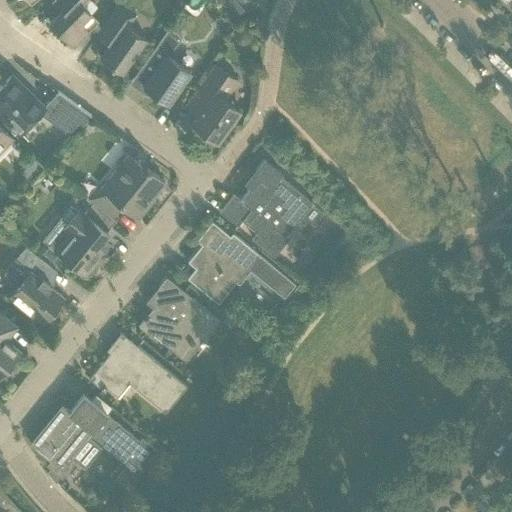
[(51,0),(61,9),(48,22),(73,46),(87,32),(98,21),(90,14),(80,3),(83,0),(51,0)]
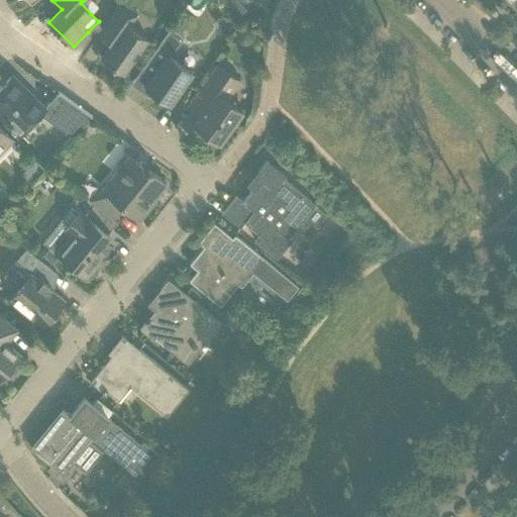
[(100,31),(97,35),(98,36),(109,44),(100,58),(122,74),(134,57),(146,38),(127,25),(136,13),(121,2),(109,19),(100,31)]
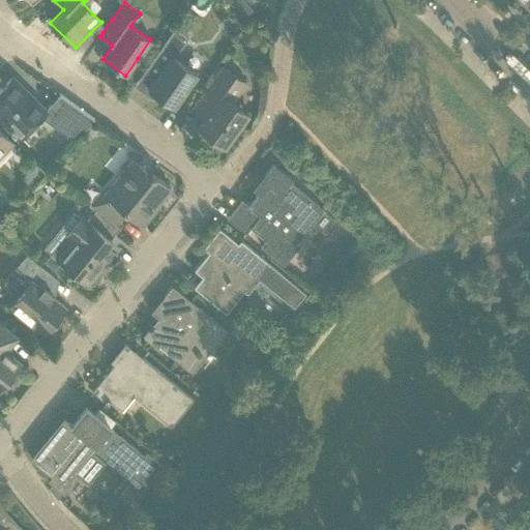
[(151,61),(139,78),(149,86),(148,89),(156,94),(173,107),(185,90),(196,75),(173,58),(185,40),(187,38),(182,35),(190,24),(182,19),(179,22),(175,29),(151,61)]
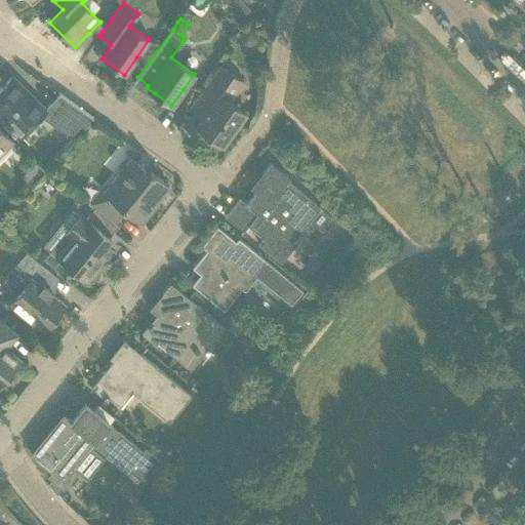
[(201,92),(189,110),(191,111),(201,118),(195,125),(200,129),(215,139),(213,143),(219,147),(239,119),(238,118),(243,112),(235,106),(230,102),(243,82),(226,71),(219,66),(201,92)]
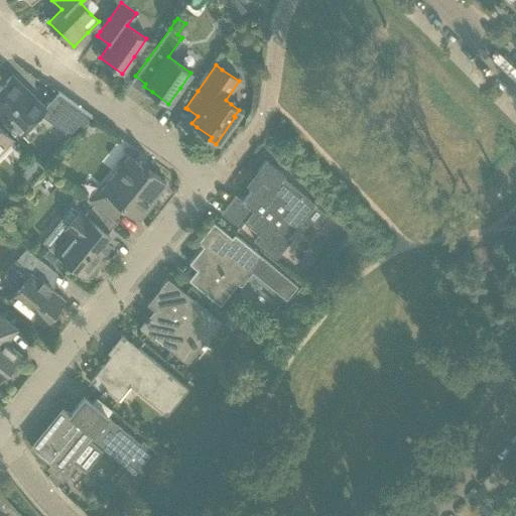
[(0,87),(0,117),(18,135),(26,127),(30,123),(38,115),(39,113),(47,119),(72,137),(80,128),(81,129),(92,117),(74,104),(61,96),(59,94),(58,93),(42,108),(23,89),(20,91),(15,86),(17,84),(11,77),(0,87)]
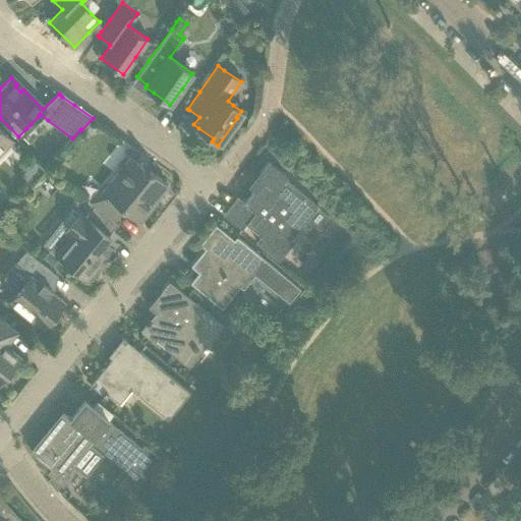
[(0,153),(12,141),(0,129),(0,153)]
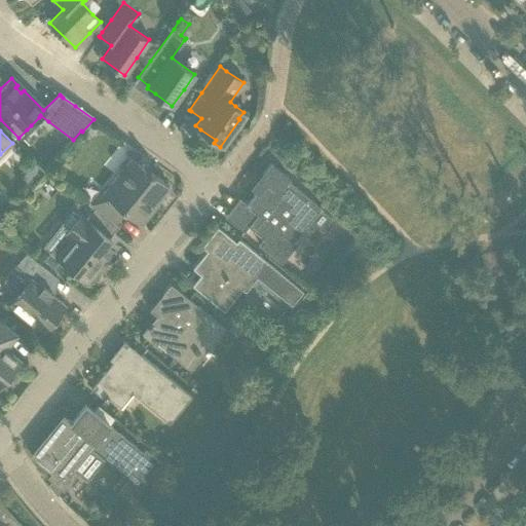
[(100,190),(89,202),(96,208),(105,216),(115,224),(115,223),(118,219),(124,212),(140,225),(151,211),(149,210),(168,186),(150,172),(149,173),(132,158),(128,160),(115,177),(107,187),(103,193),(100,190)]
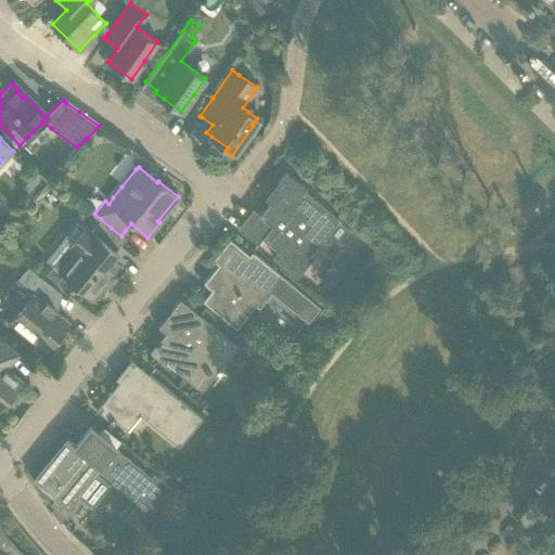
[(37,172),(30,180),(38,188),(44,180),(37,172)]
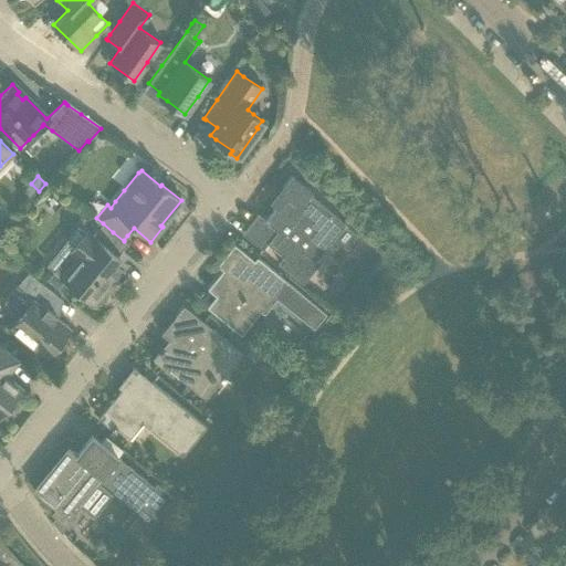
[(262,250),(268,243),(284,258),(280,263),(279,262),(278,263),(303,283),(304,282),(302,281),(317,262),(314,260),(344,223),(307,195),(310,191),(305,188),(306,187),(296,179),(295,180),(291,177),(278,192),(283,197),(264,220),(258,215),(242,233),(262,250)]
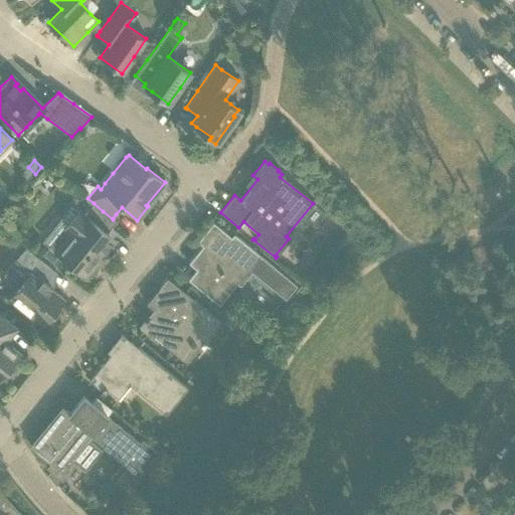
[(35,174),(28,167),(21,174),(28,180),(35,174)]
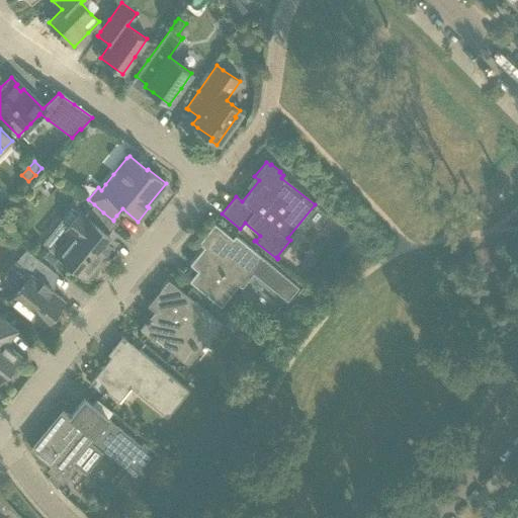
[(116,223),(94,204),(84,216),(76,217),(70,224),(71,233),(54,252),(85,277),(105,252),(107,254),(109,253),(113,249),(113,246),(108,242),(107,234),(116,223)]
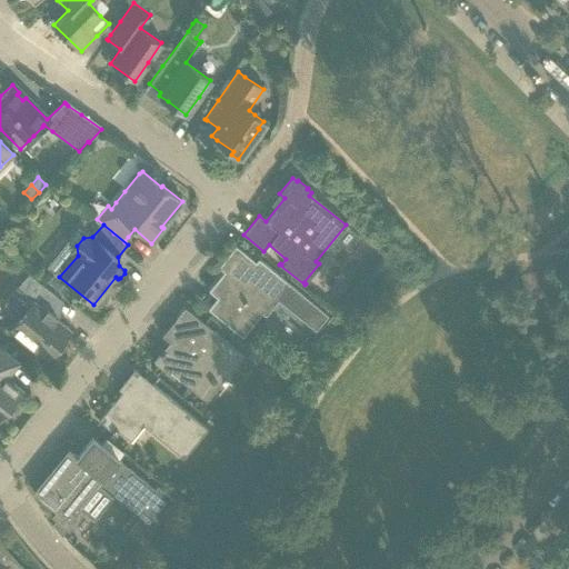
[(217,298),(207,309),(241,337),(273,297),(300,318),(312,302),(258,258),(255,261),(235,246),(225,258),(230,262),(223,271),(208,290),(217,298)]
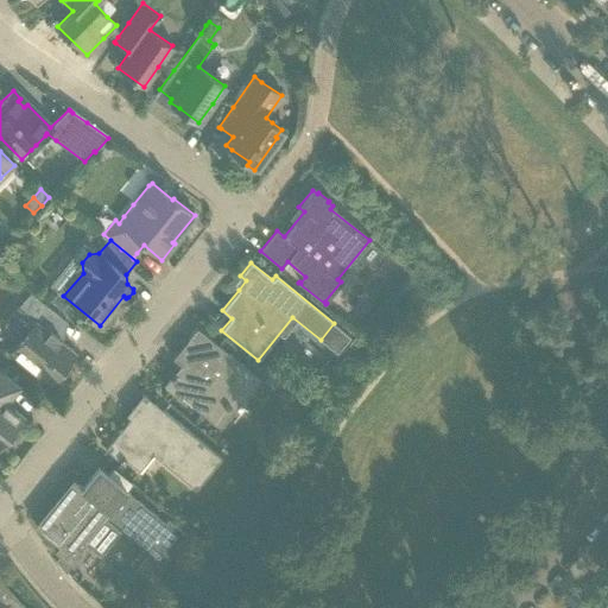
[(21,337),(8,353),(14,358),(31,372),(33,368),(50,382),(75,353),(63,343),(62,342),(58,340),(59,337),(50,329),(61,317),(42,302),(30,292),(11,314),(29,328),(21,337)]
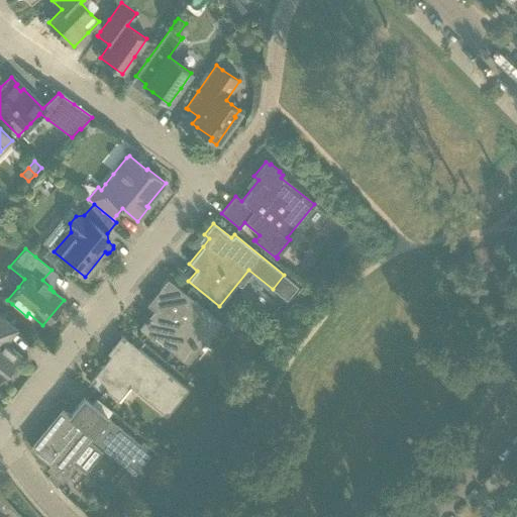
[(139,329),(152,339),(153,337),(180,359),(191,346),(192,347),(195,343),(194,342),(200,334),(207,339),(221,322),(168,279),(146,305),(156,313),(150,320),(148,318),(139,329)]
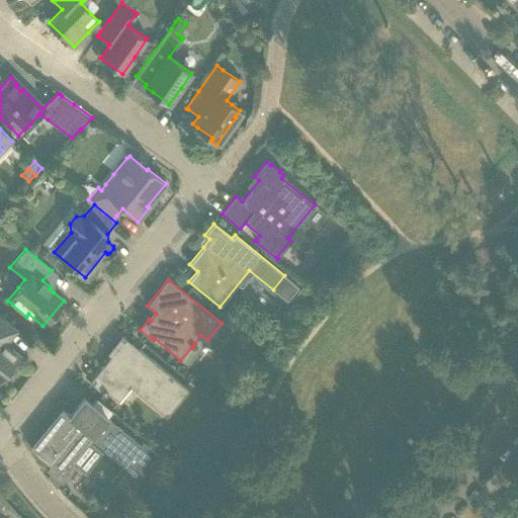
[(0,371),(15,354),(18,356),(19,355),(2,341),(13,328),(17,332),(18,331),(0,316),(0,371)]
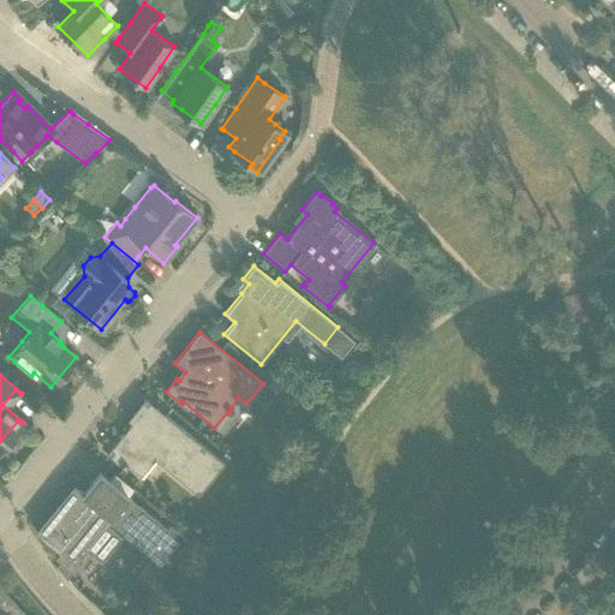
[(272,380),(267,386),(276,393),(281,387),(272,380)]
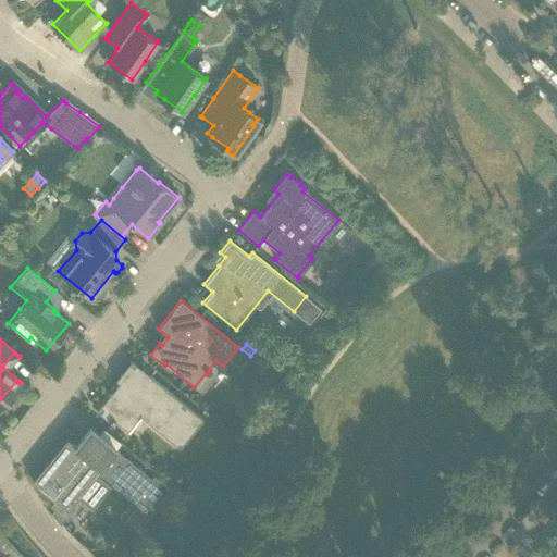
[(127,432),(130,428),(124,423),(133,413),(138,418),(139,417),(178,448),(201,419),(149,376),(139,390),(124,378),(96,411),(111,423),(114,420),(127,432)]
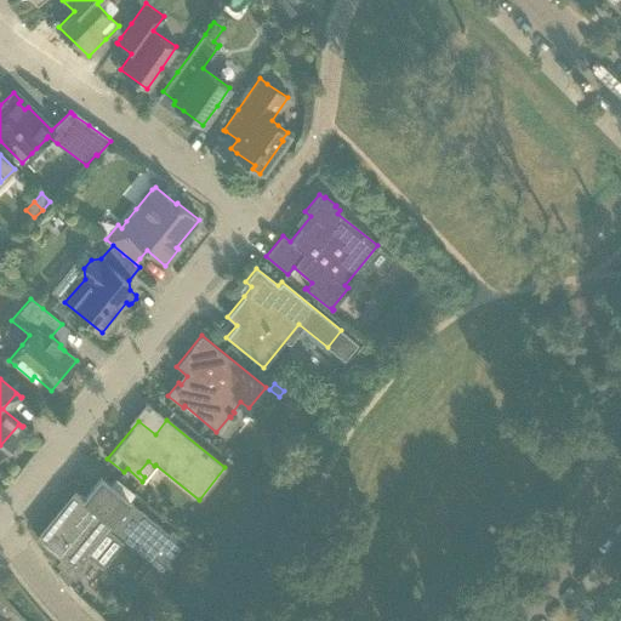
[(60,510),(36,537),(62,558),(57,564),(61,567),(56,573),(67,586),(74,577),(91,557),(86,553),(107,529),(151,564),(138,580),(154,592),(192,546),(171,529),(167,534),(100,478),(83,499),(79,495),(64,513),(60,510)]
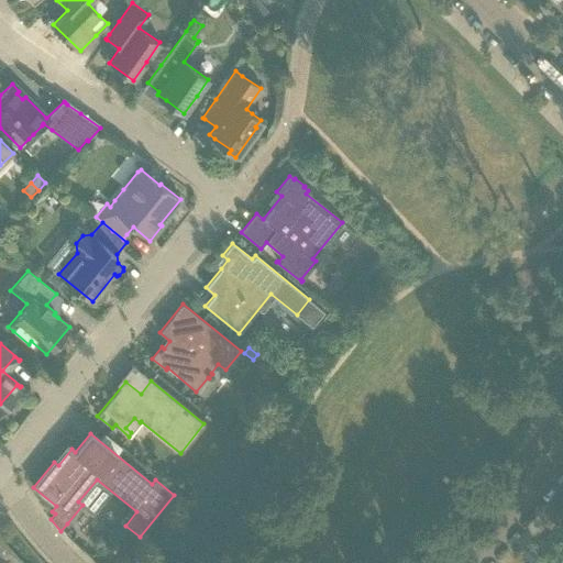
[(0,562),(22,562),(11,552),(9,549),(7,547),(3,543),(1,540),(0,538),(0,562)]
